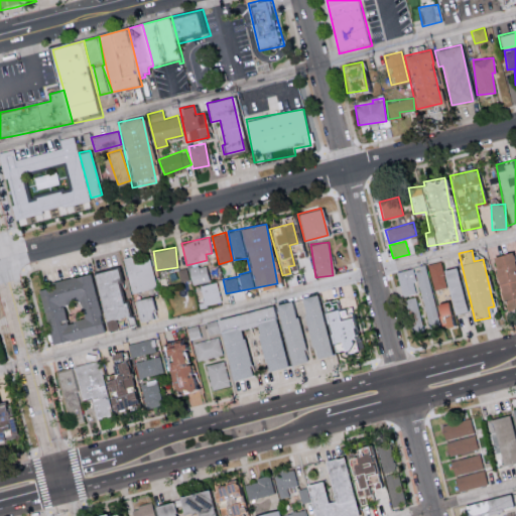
[(491,257),(504,308),(515,305),(515,267),(512,252),(491,257)]
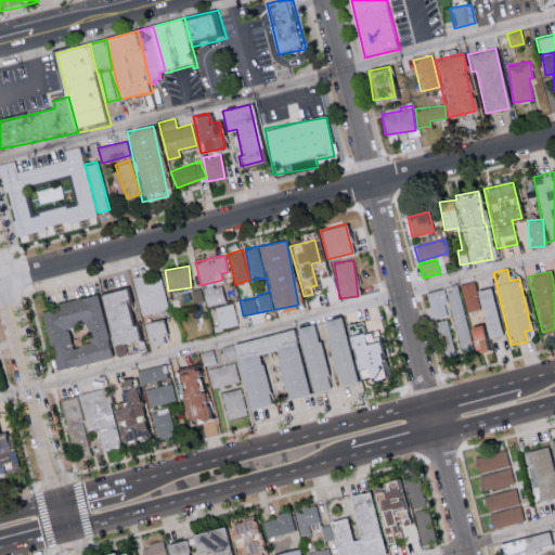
[(142,314),(168,309),(159,272),(132,278),(142,314)]
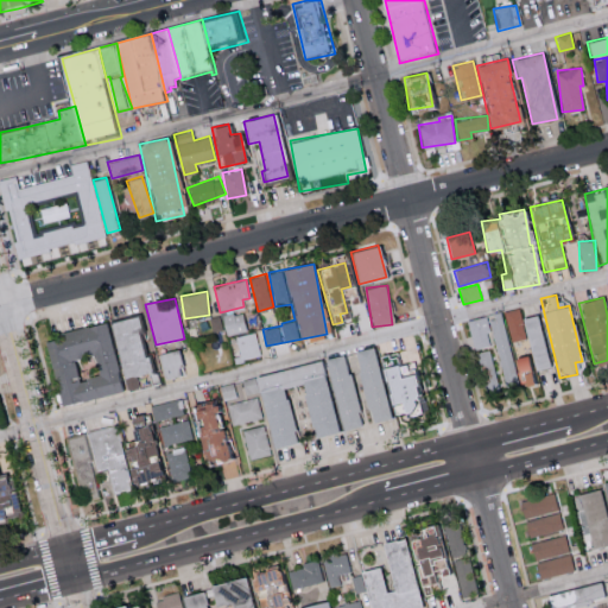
[(548,367),(537,315),(520,317),(519,308),(505,310),(511,341),(526,337),(533,371),(548,367)]
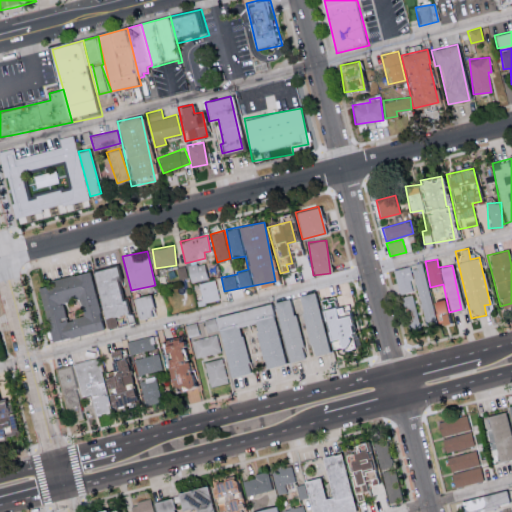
[(190,282),(208,278),(204,261),(186,266),(190,282)]
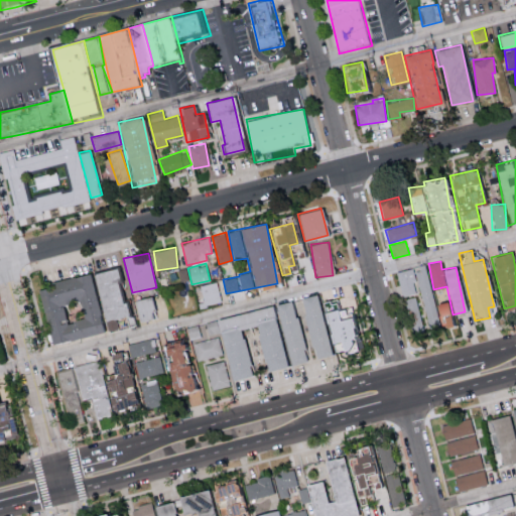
[(93,272),(103,320),(125,315),(116,268),(93,272)]
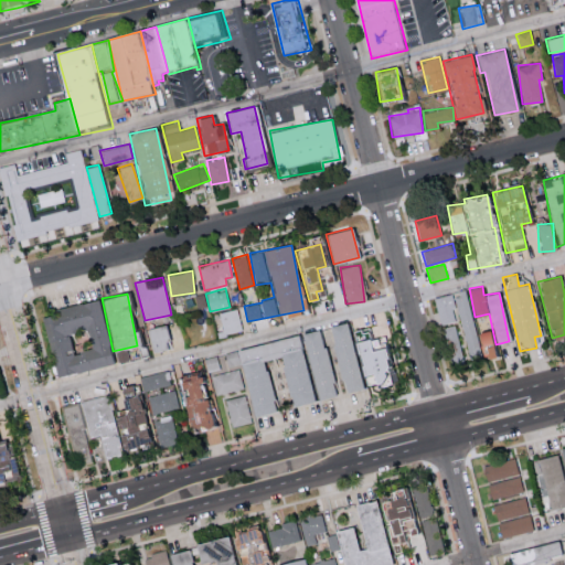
[(113,364),(99,300),(40,311),(53,376),(113,364)]
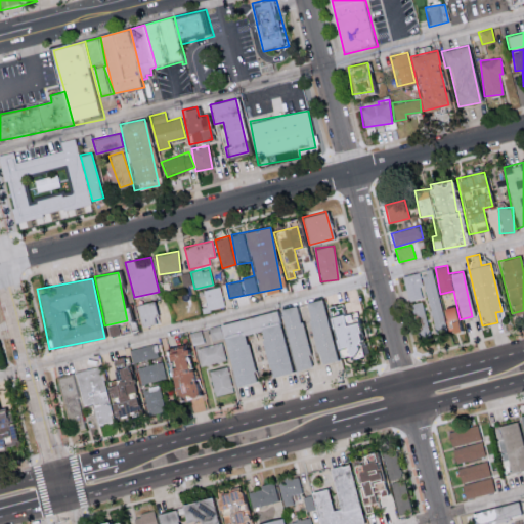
[(224,306),(220,286),(205,289),(209,309),(224,306)]
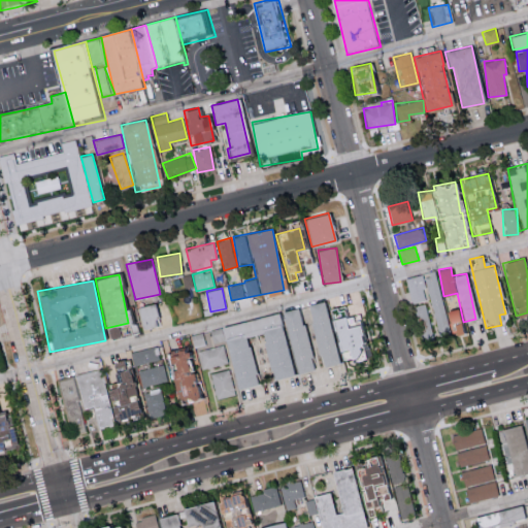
[(338,363),(324,301),(306,305),(321,367),(338,363)]
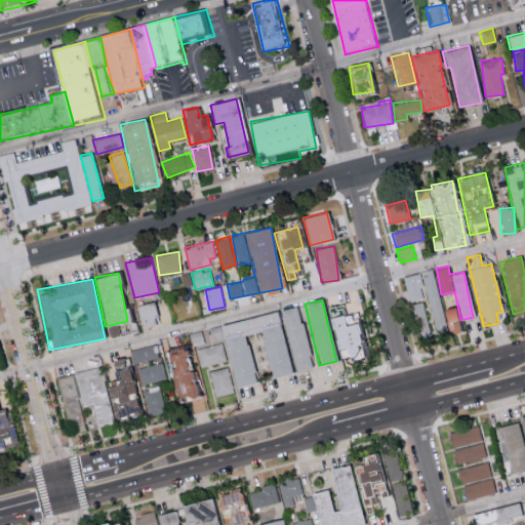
[(419,340),(432,337),(422,301),(410,305),(419,340)]
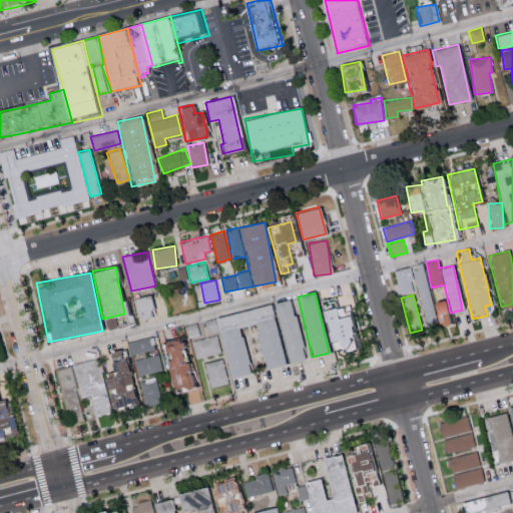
[(132,298),(135,320),(153,317),(150,296),(132,298)]
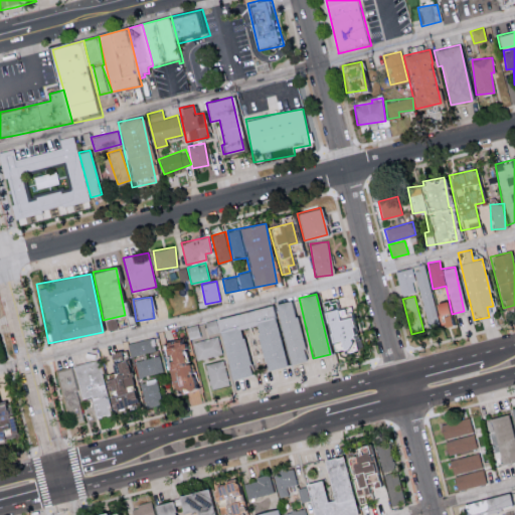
[(320,302),(331,353),(353,348),(345,308),(334,310),(332,299),(320,302)]
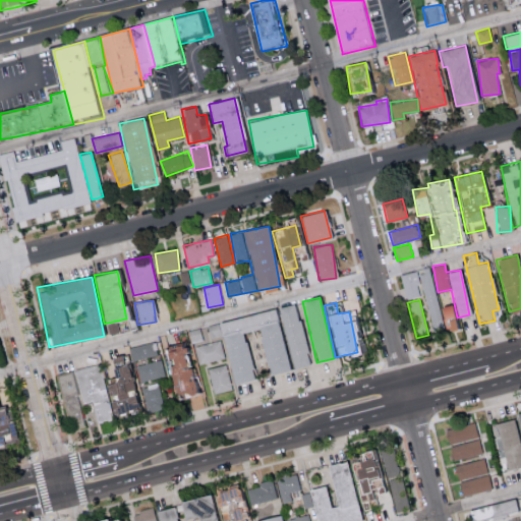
[(277,307),(292,368),(309,364),(294,303),(277,307)]
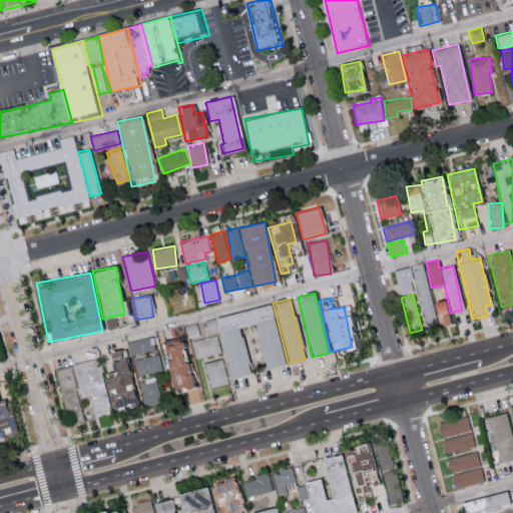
[(284,364),(271,305),(203,319),(206,333),(218,330),(228,378),(249,374),(239,327),(253,324),(264,369),(284,364)]
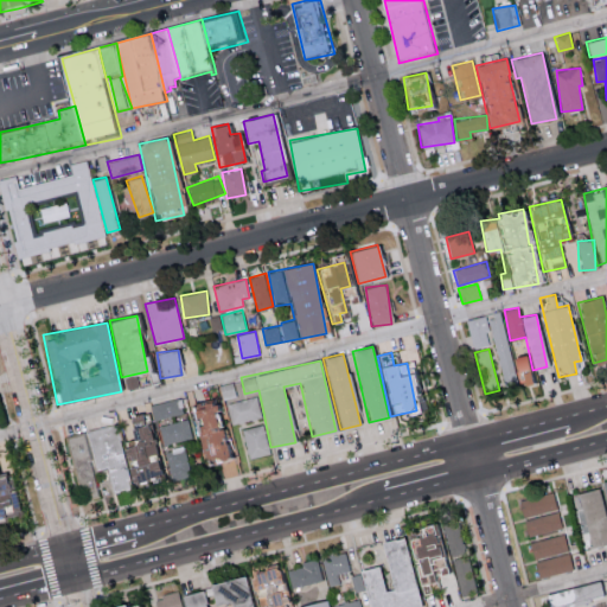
[(219,384),(223,398),(236,395),(234,382),(219,384)]
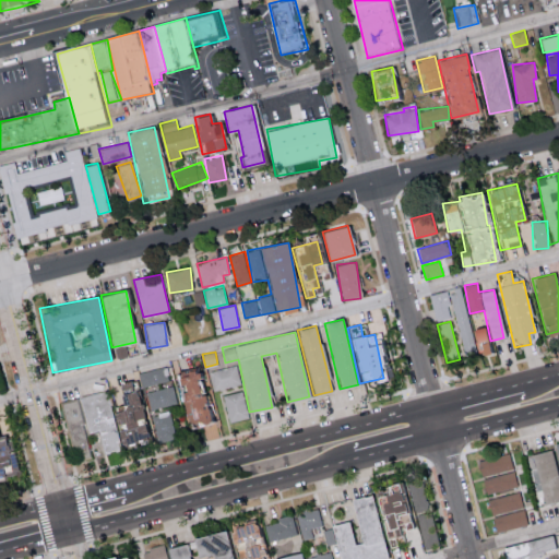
[(215,390),(242,383),(237,364),(210,370),(215,390)]
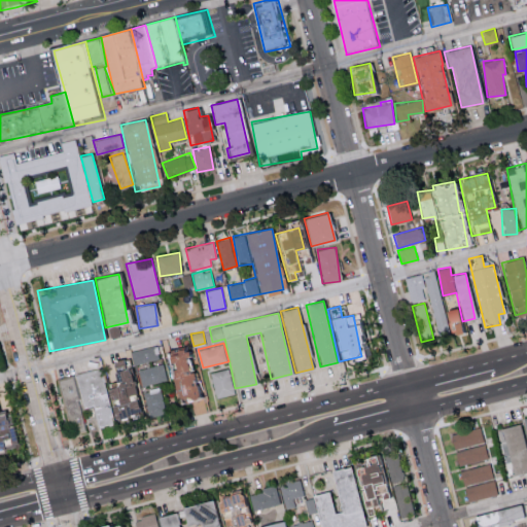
[(133,364),(160,359),(156,345),(130,351),(133,364)]
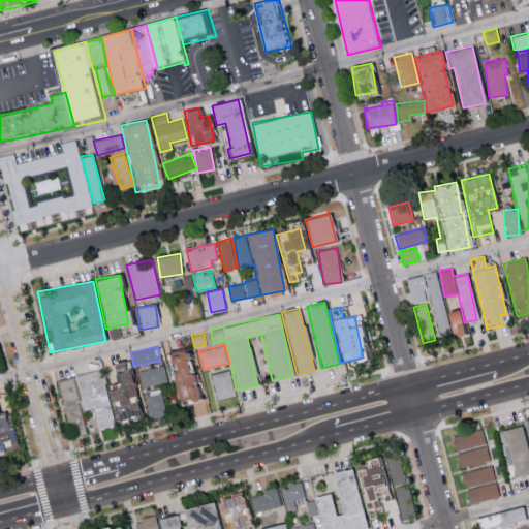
[(199,400),(194,373),(188,375),(185,359),(193,358),(192,349),(169,353),(178,404),(199,400)]
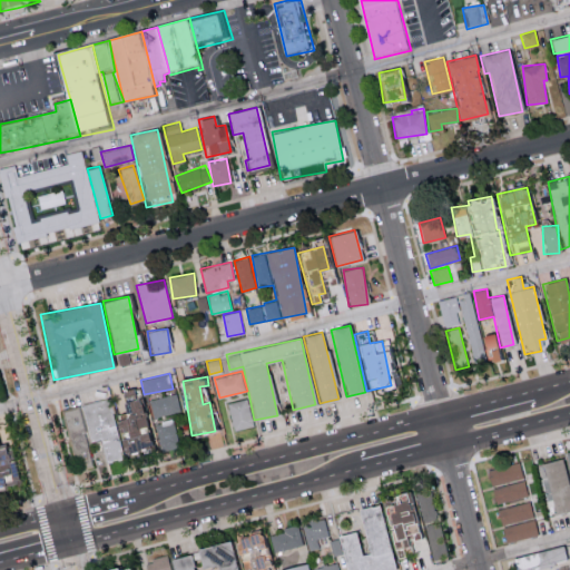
[(149,400),(155,418),(182,411),(177,393),(149,400)]
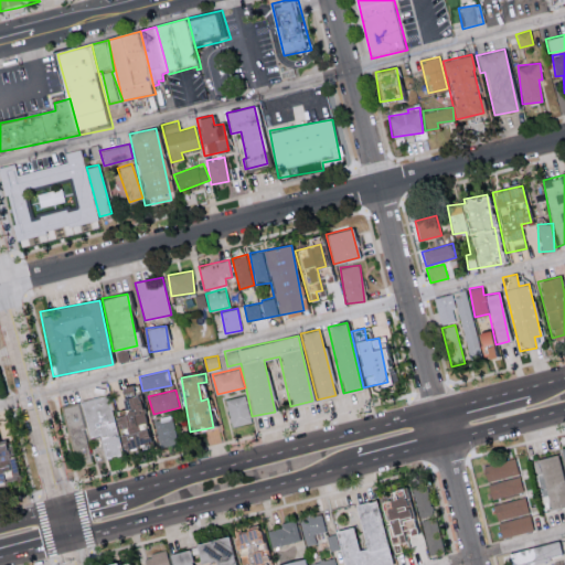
[(83,402),(109,394),(123,446),(119,447),(123,456),(118,457),(117,455),(113,456),(113,458),(107,459),(100,436),(92,438),(83,402)]
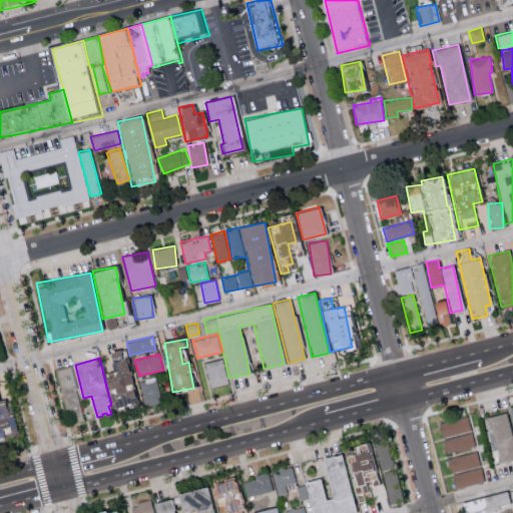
[(203,363),(209,388),(228,382),(221,358),(203,363)]
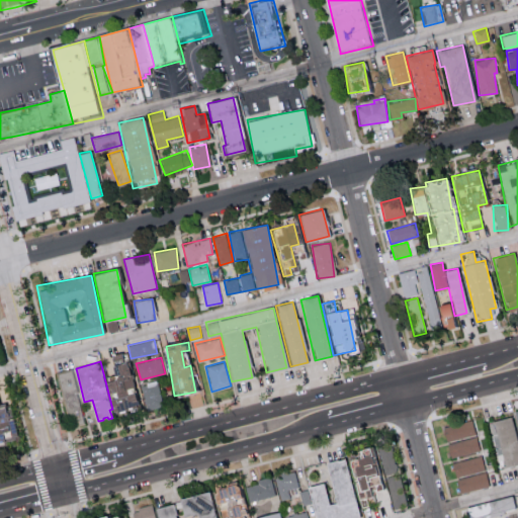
[(57,370),(66,427),(83,425),(78,392),(69,393),(67,379),(76,377),(75,367),(57,370)]
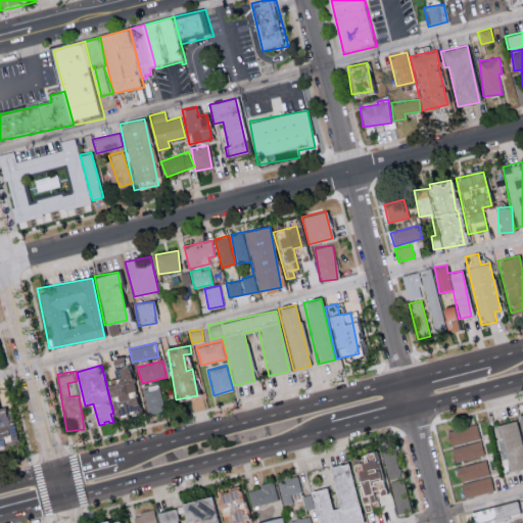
[(145,387),(146,413),(163,412),(161,387),(145,387)]
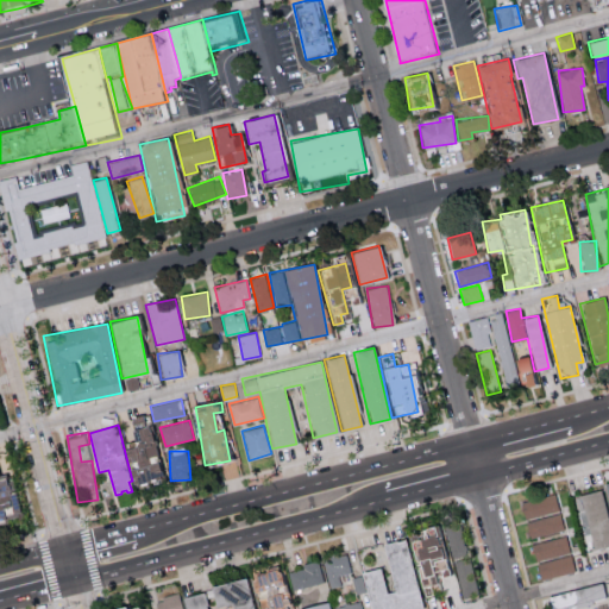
[(608,545),(608,529),(601,490),(579,495),(591,550),(608,545)]
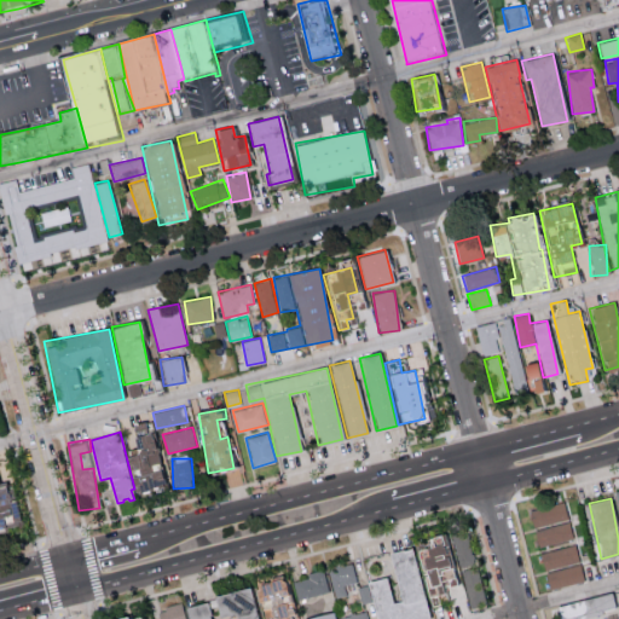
[(568,519),(563,501),(528,510),(532,528),(568,519)]
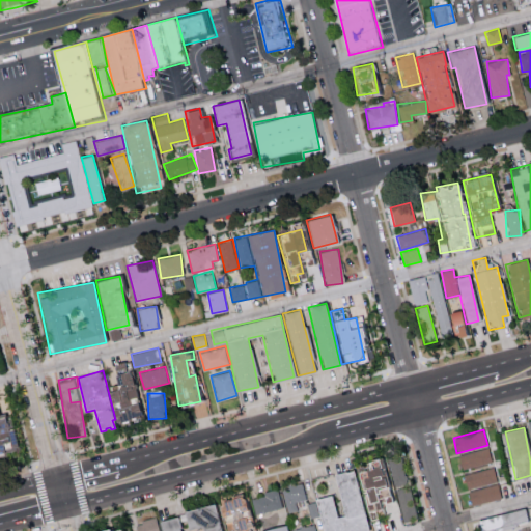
[(491,462),(487,447),(457,454),(462,469),(491,462)]
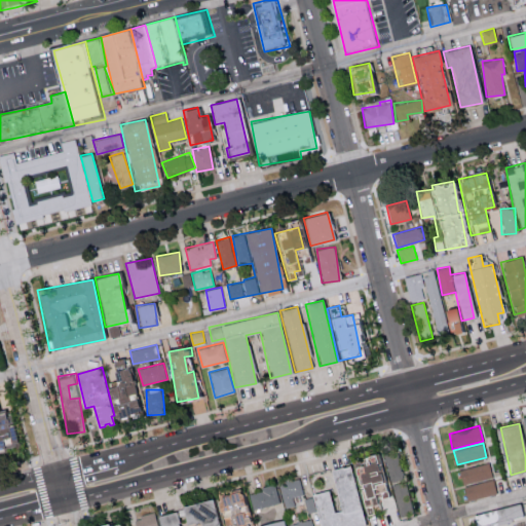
[(399,514),(413,511),(405,480),(404,481),(397,452),(384,455),(399,514)]
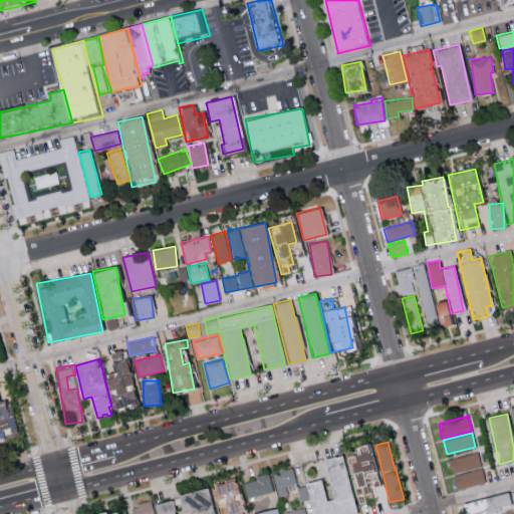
[(451,473),(481,466),(477,451),(447,459),(451,473)]
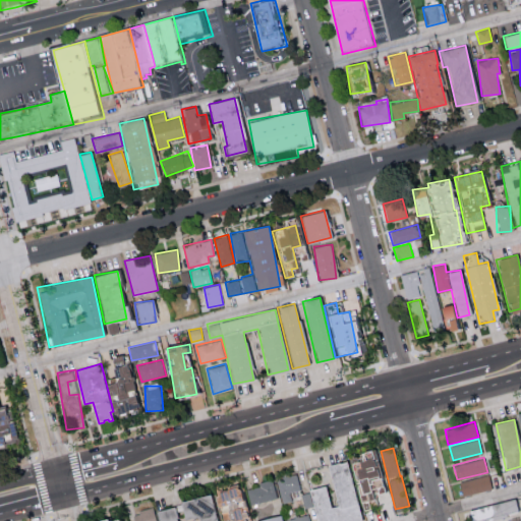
[(373,495),(381,493),(373,458),(350,463),(360,511),(377,507),(373,495)]
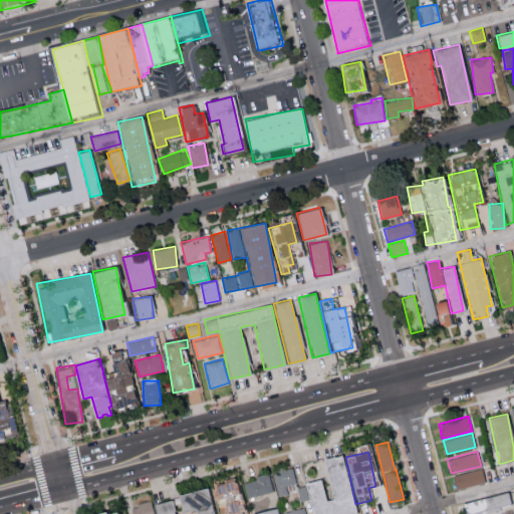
[(332,513),(353,510),(341,455),(322,459),(330,499),(324,500),(319,479),(305,482),(311,513),(332,513)]
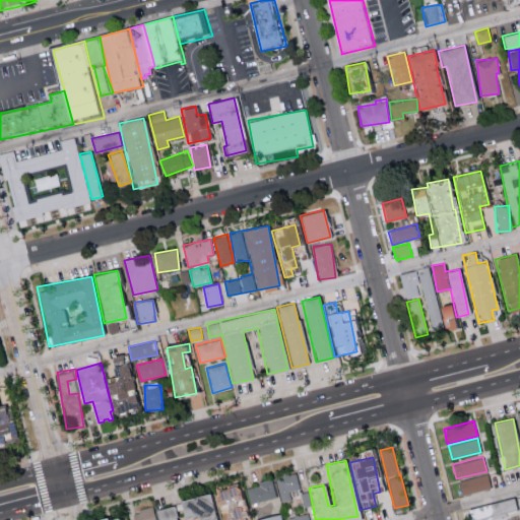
[(291,500),(289,491),(300,489),(297,472),(275,476),(279,502),(291,500)]
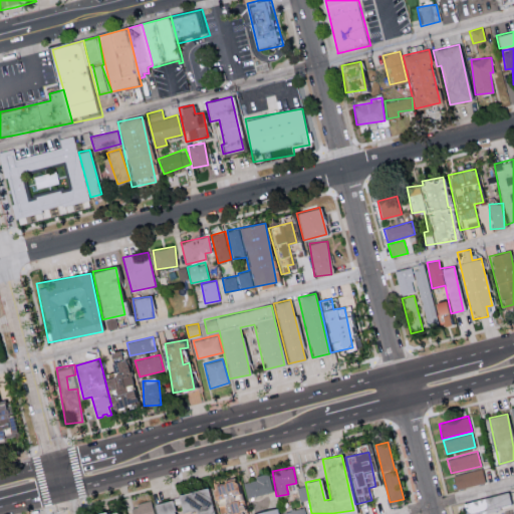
[(484,484),(482,469),(453,473),(455,489),(484,484)]
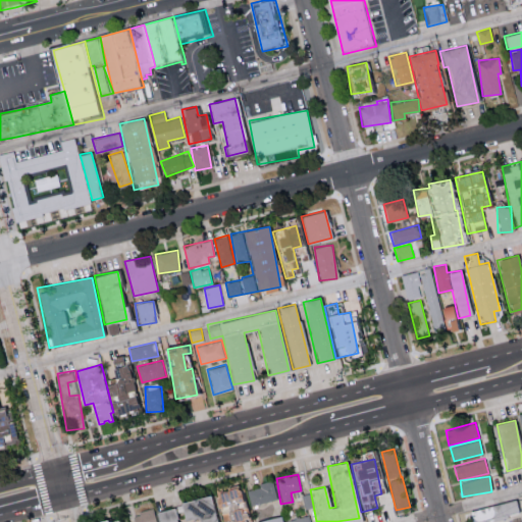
[(247,490),(250,506),(277,499),(272,480),(258,483),(259,486),(247,490)]
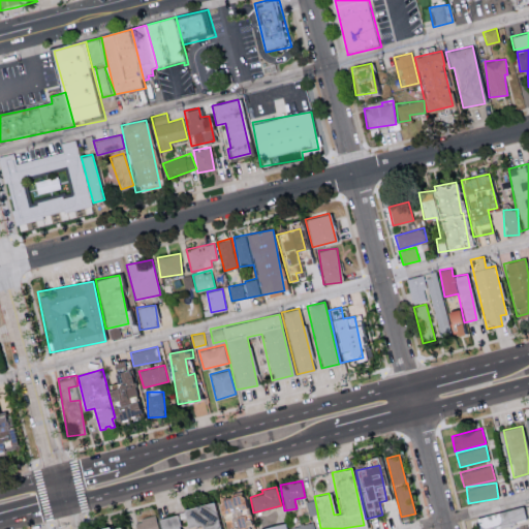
[(219,499),(221,519),(225,528),(221,528),(252,528),(252,524),(240,494),(231,495),(219,499)]
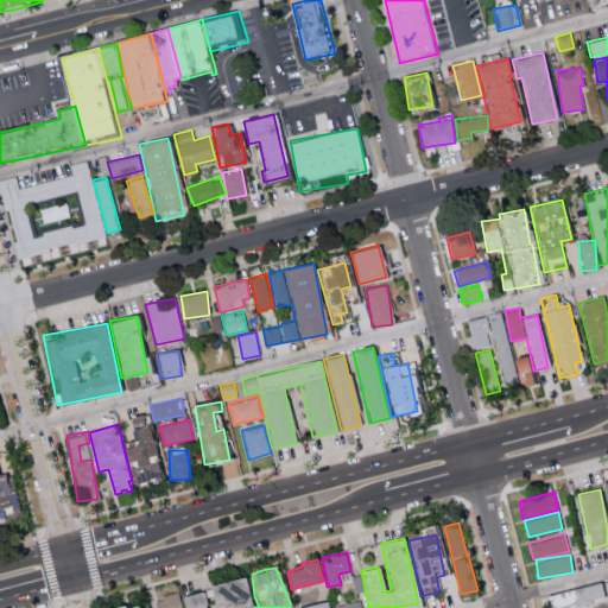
[(251,607),(245,577),(209,586),(214,607),(217,607),(230,606),(230,607),(204,607),(202,591),(179,596),(178,591),(156,597),(157,607),(251,607)]
